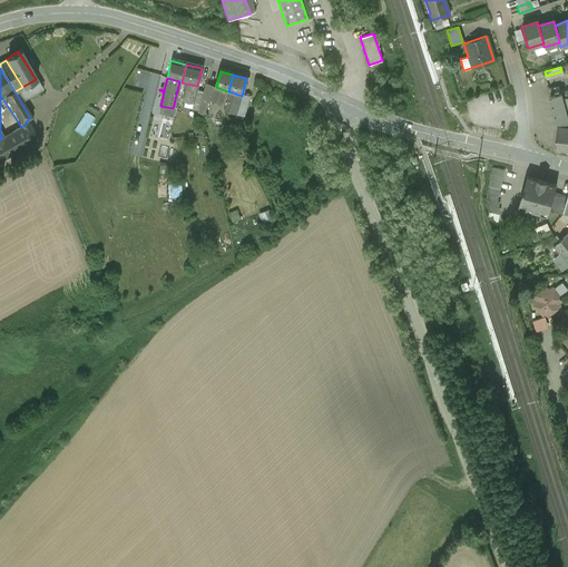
[(35,94),(28,84),(22,87),(28,97),(35,94)]
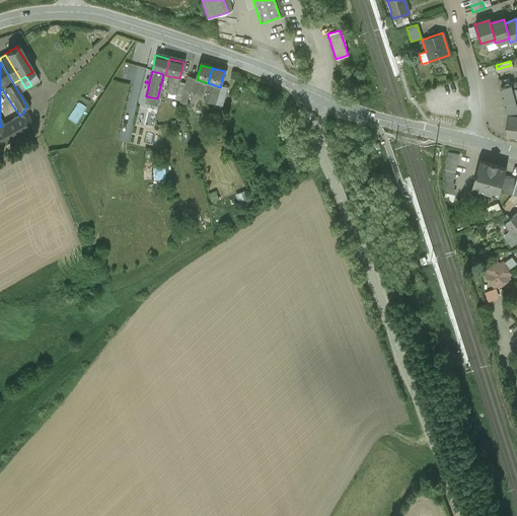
[(179,78),(169,76),(165,92),(175,94),(178,83),(179,78)]
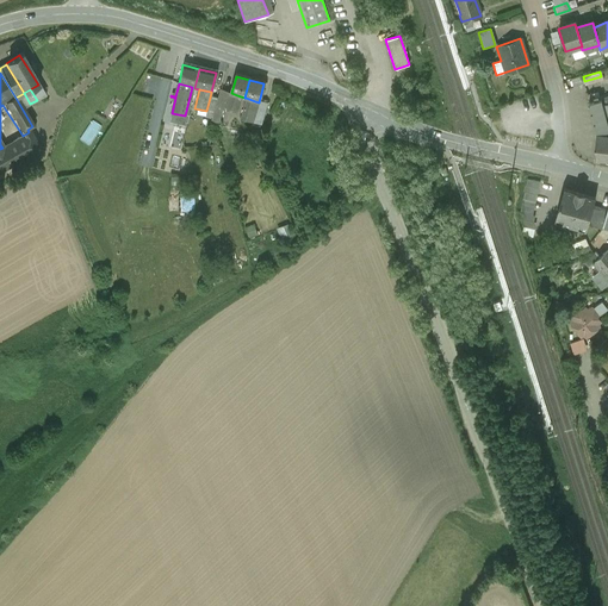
[(597,91),(584,94),(596,132),(596,133),(607,133),(607,129),(600,98),(597,91)]
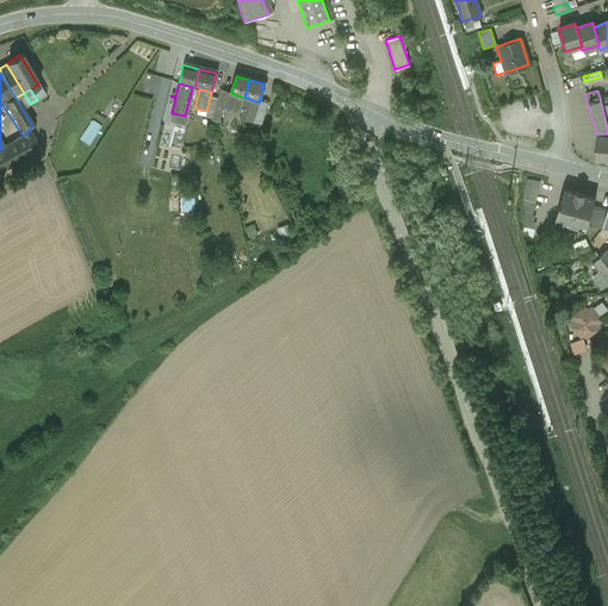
[(230,97),(221,94),(216,108),(222,110),(224,111),(225,107),(233,110),(237,95),(231,93),(230,97)]
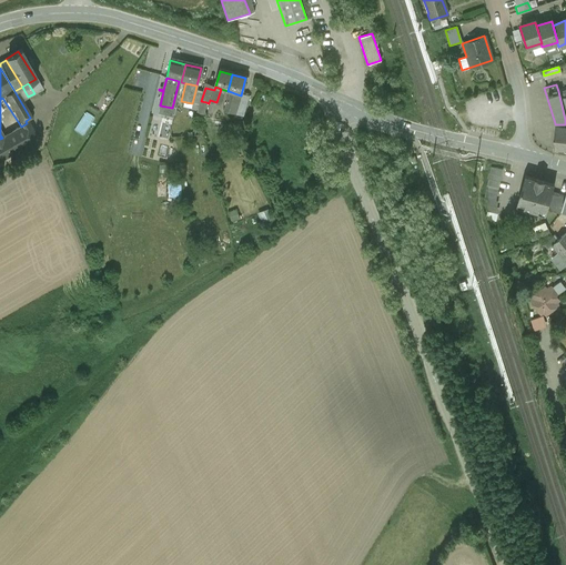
[(202,93),(196,113),(203,114),(206,102),(201,101),(205,88),(203,88),(202,93)]
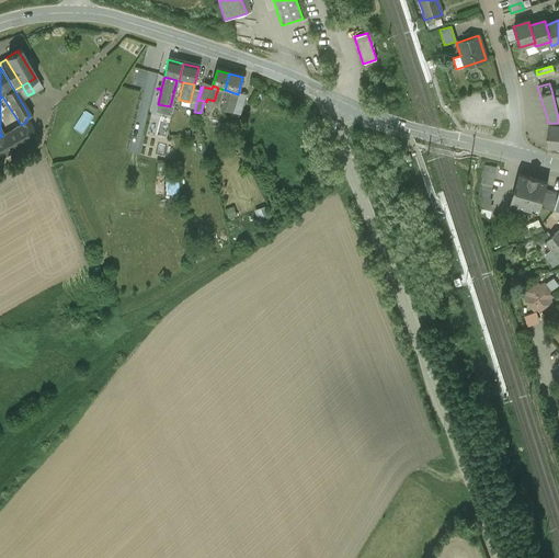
[(193,90),(190,102),(187,110),(194,112),(200,92),(193,90)]
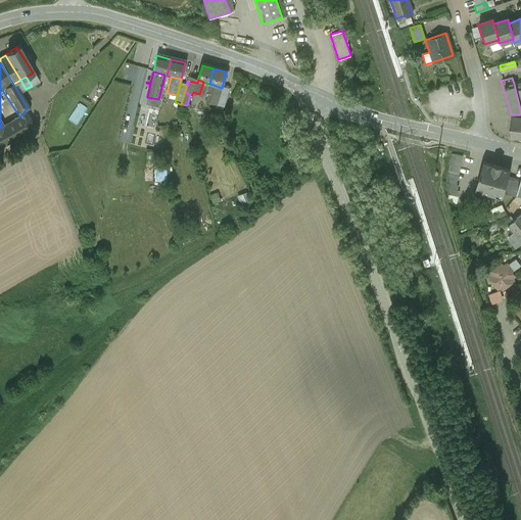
[(219,87),(210,84),(205,103),(212,105),(219,87)]
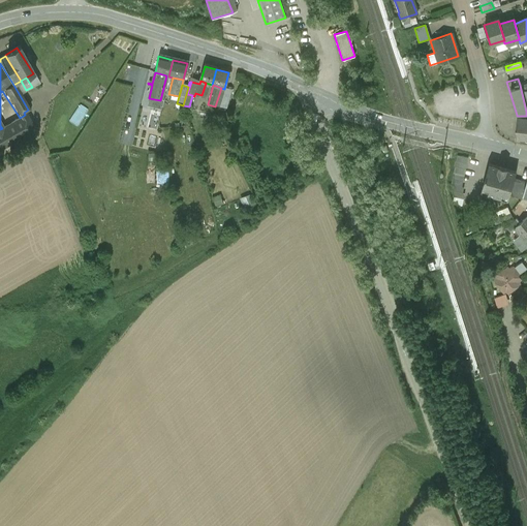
[(195,111),(193,119),(206,121),(208,114),(195,111)]
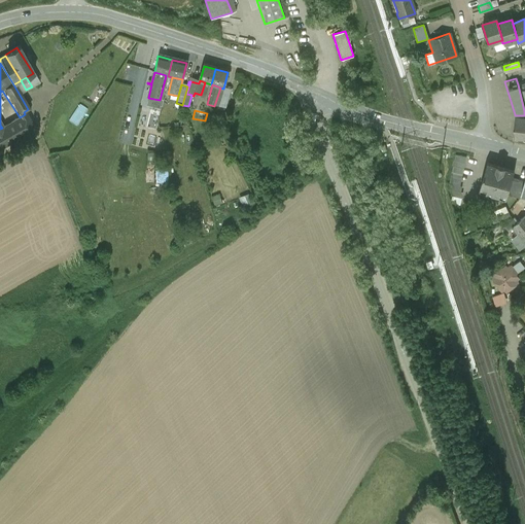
[(2,128),(0,129),(0,150),(34,130),(25,114),(20,117),(2,128)]
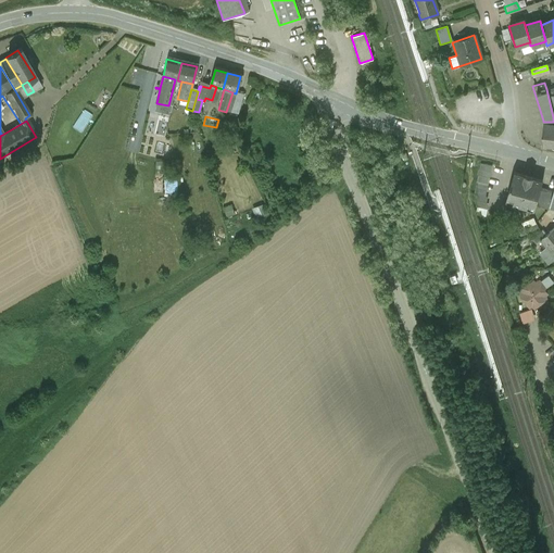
[(553,122),(543,122),(543,121),(542,121),(542,123),(543,123),(541,143),(540,143),(540,145),(553,146),(553,122)]
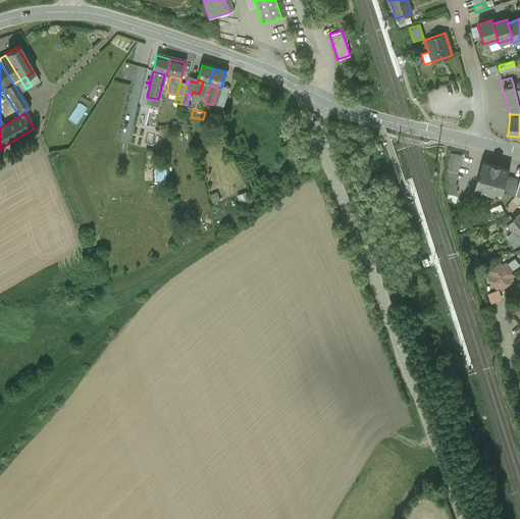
[(450,153),(444,182),(445,182),(444,188),(446,188),(445,194),(456,196),(457,191),(455,190),(456,185),(455,184),(461,155),(450,153)]
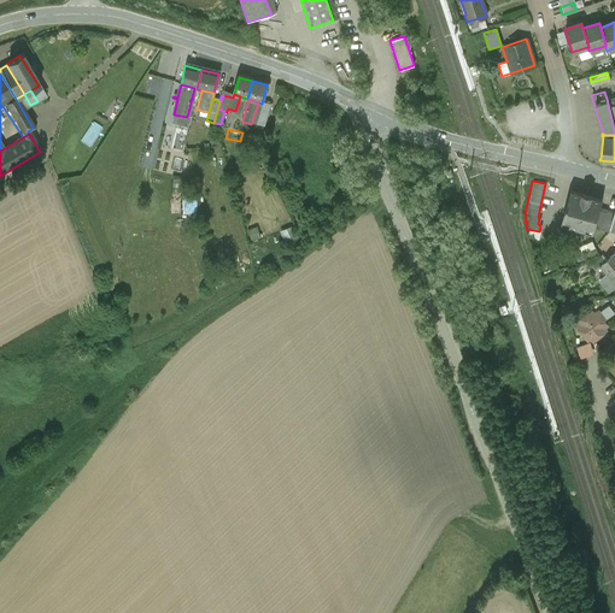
[(601,200),(569,190),(561,223),(591,231),(592,228),(598,207),(601,200)]
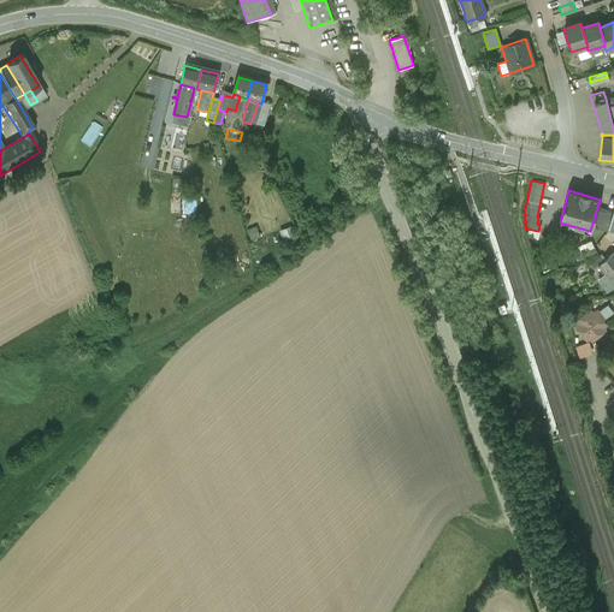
[(182,214),(196,214),(196,196),(181,197),(182,214)]
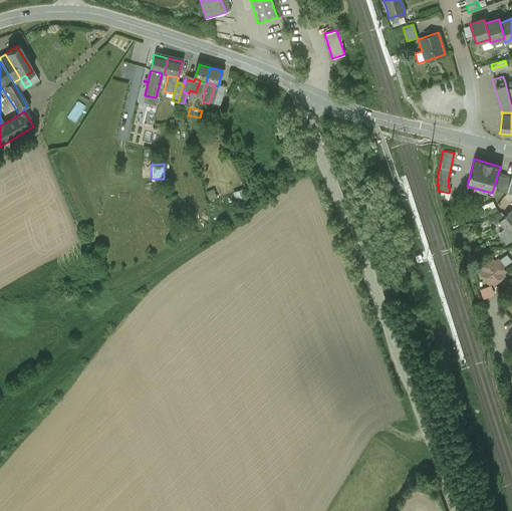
[(510,177),(498,173),(493,190),(505,193),(507,187),(510,177)]
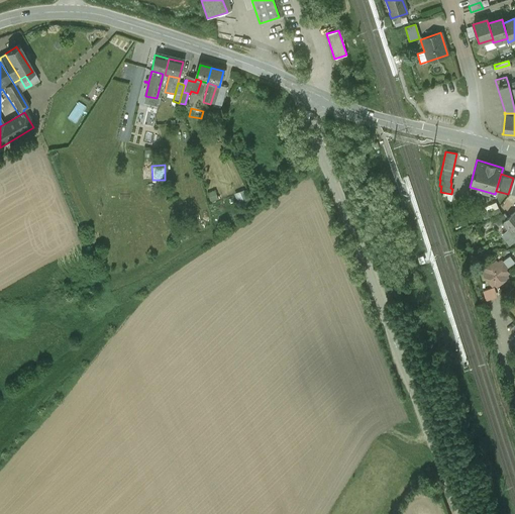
[(241,189),(233,196),(238,206),(245,201),(241,189)]
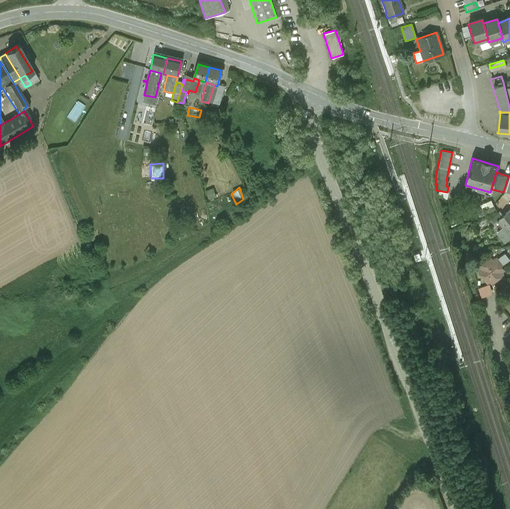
[(492,205),(482,210),(484,215),(494,211),(492,205)]
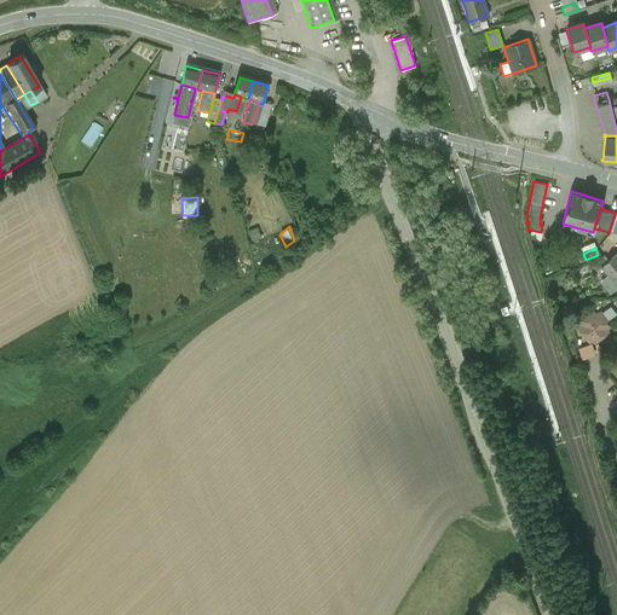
[(616,253),(606,261),(603,256),(592,266),(595,271),(600,267),(616,286),(616,253)]
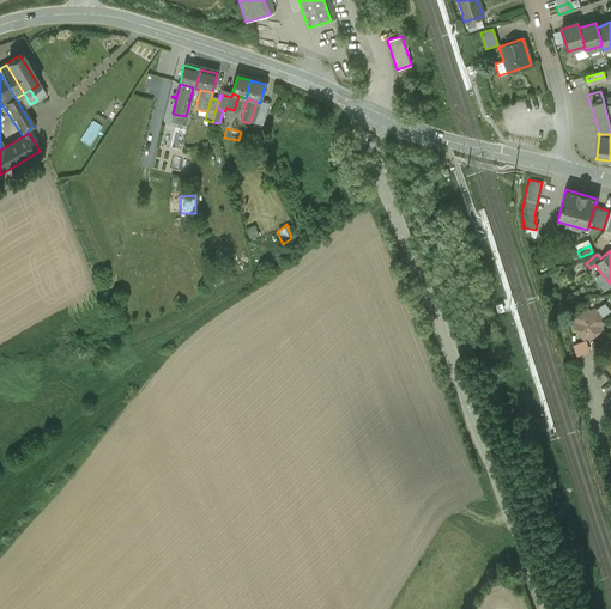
[(219,278),(211,282),(215,288),(223,284),(219,278)]
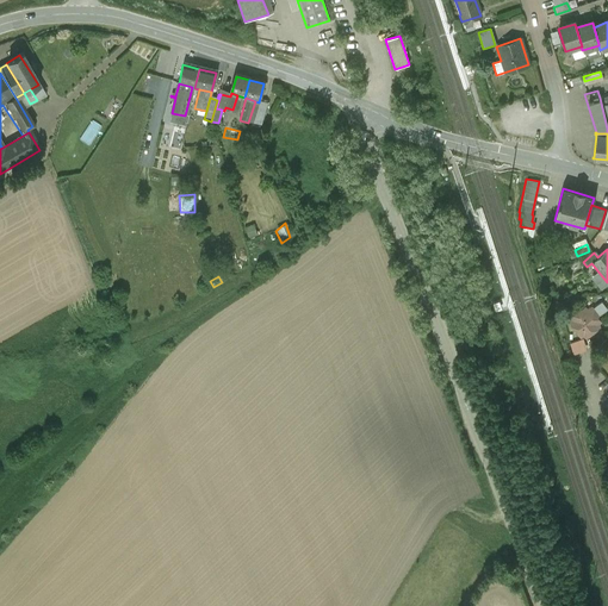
[(583,307),(570,318),(572,322),(569,324),(579,337),(582,335),(584,338),(599,328),(596,325),(599,323),(595,317),(596,316),(590,307),(585,311),(583,307)]
